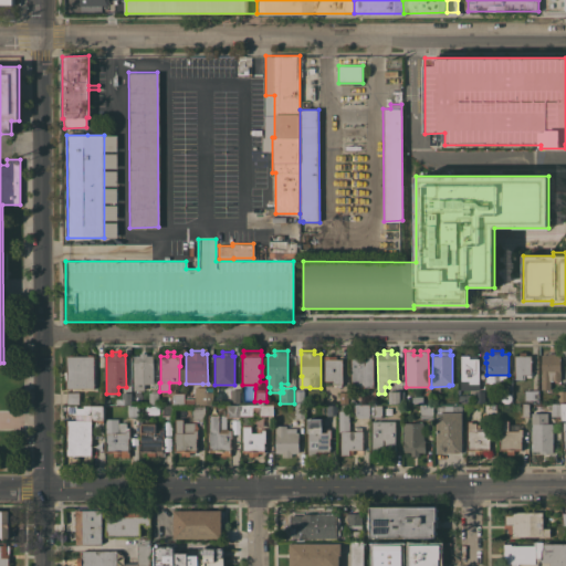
[(515,355),(520,355),(520,352),(526,352),(526,355),(531,355),(532,360),(532,362),(531,362),(531,377),(526,377),(526,375),(525,375),(525,379),(515,379),(515,355)]
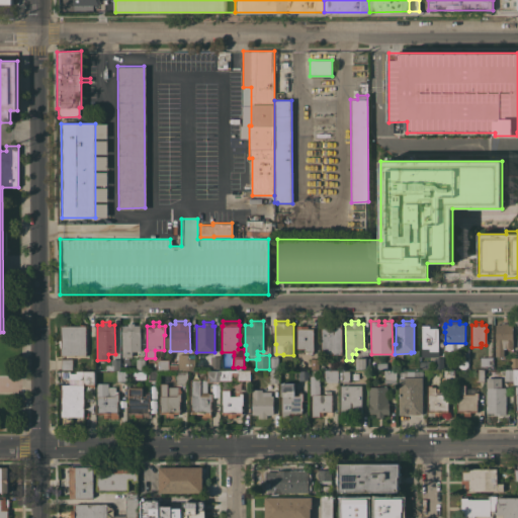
[(140,351),(132,351),(132,356),(121,356),(121,325),(127,325),(127,323),(135,323),(135,325),(140,325),(140,351)]
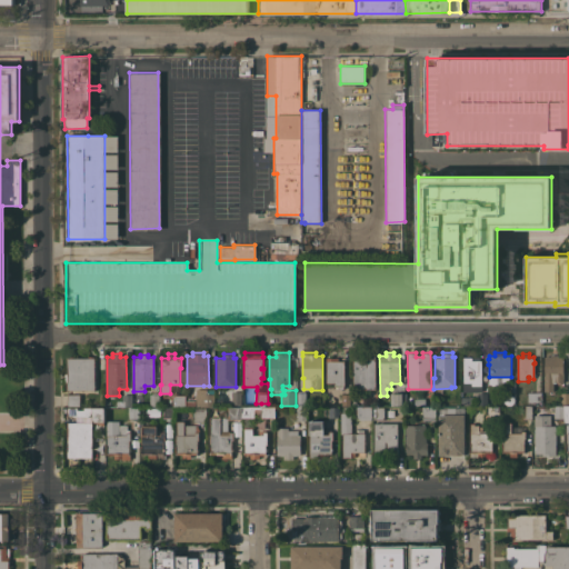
[(353,389),(352,355),(376,355),(376,389),(353,389)]
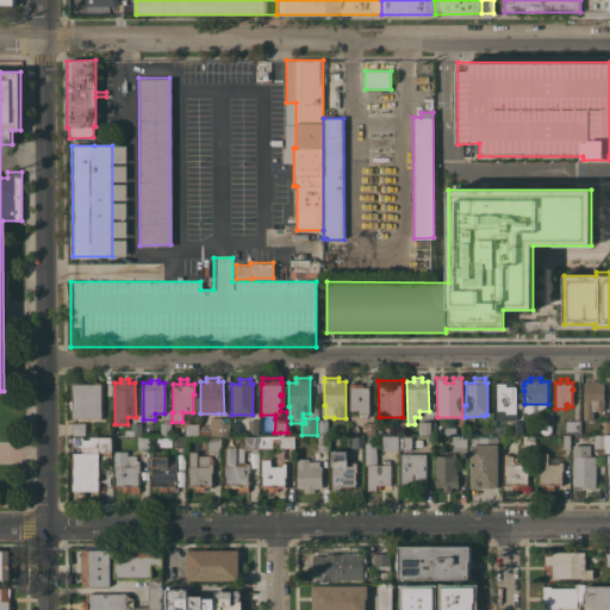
[(369,391),(371,391),(371,393),(369,393),(369,417),(362,417),(362,414),(358,414),(358,411),(359,411),(359,410),(350,410),(350,383),(363,383),(363,386),(369,386),(369,391)]
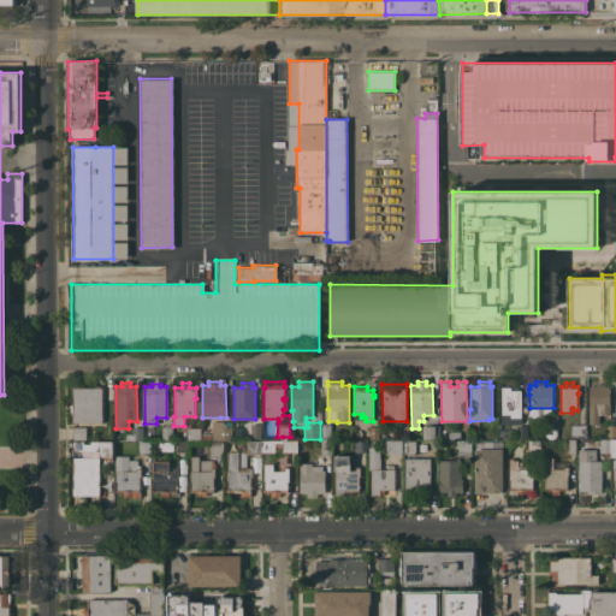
[(502,386),(509,386),(520,386),(520,390),(521,390),(521,421),(510,421),(510,422),(502,422),(502,386)]
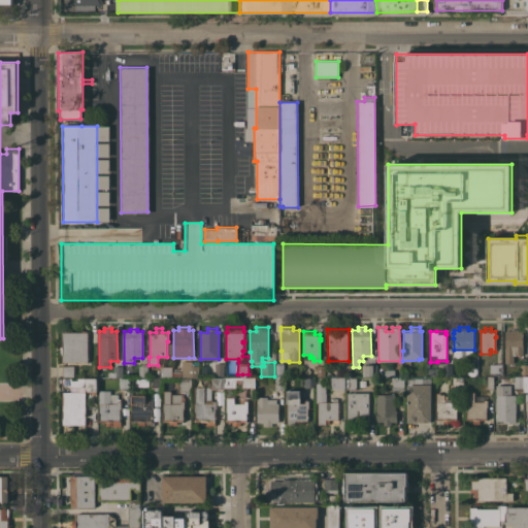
[(505,355),(505,331),(523,331),(523,355),(505,355)]
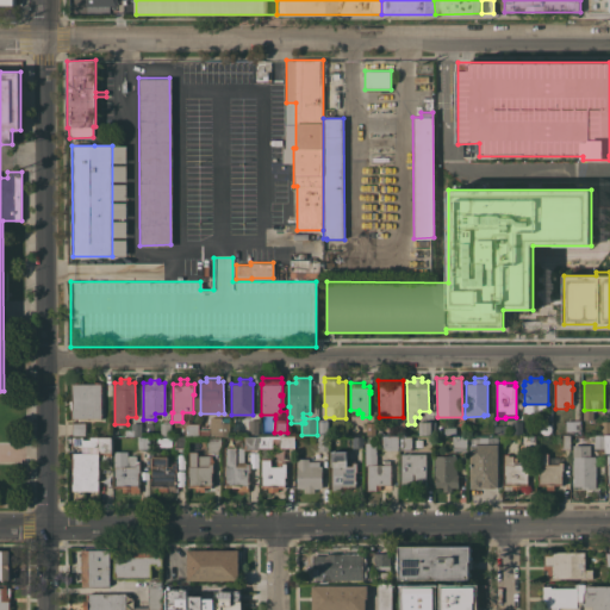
[(101,418),(72,418),(72,384),(101,384),(101,418)]
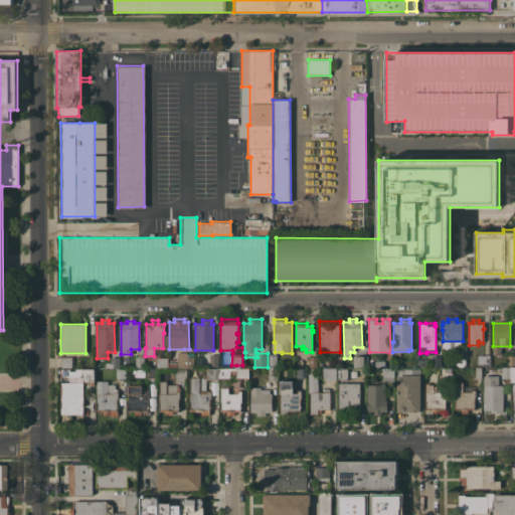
[(177,361),(177,351),(187,351),(187,356),(193,356),(193,367),(177,367),(169,367),(169,361),(177,361)]
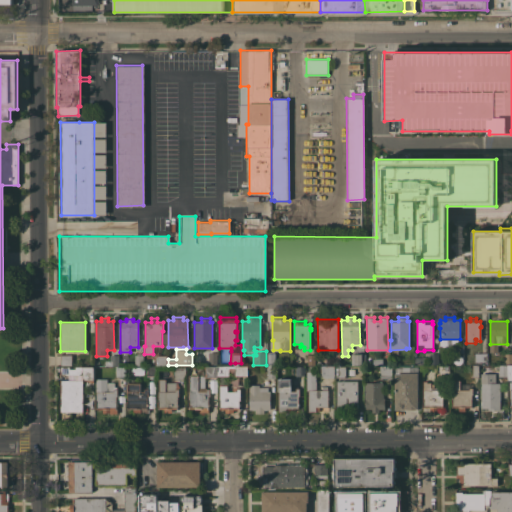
[(275,366),(267,366),(267,365),(266,365),(266,351),(275,351),(275,366)]
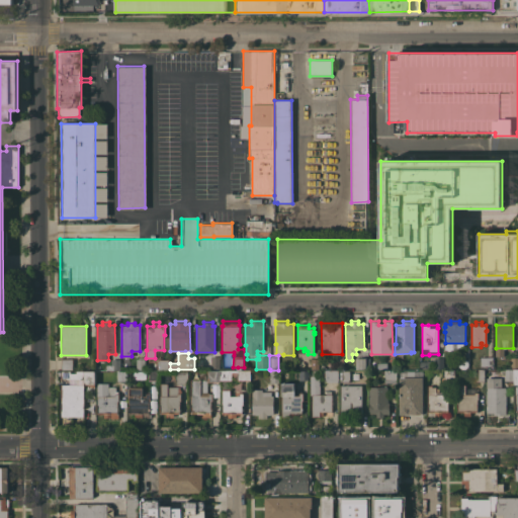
[(207,367),(207,356),(220,356),(220,367),(207,367)]
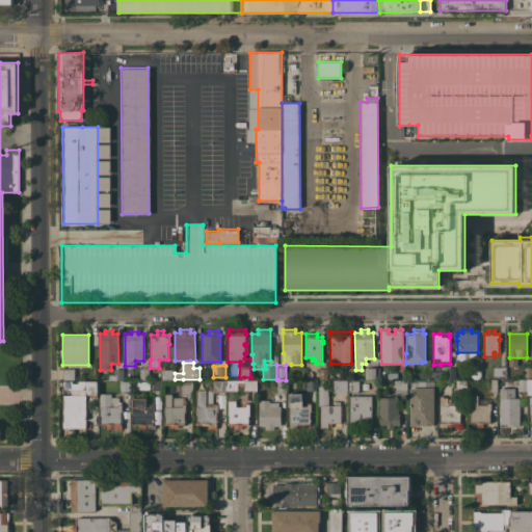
[(139,379),(139,368),(142,368),(142,367),(149,367),(149,379),(139,379)]
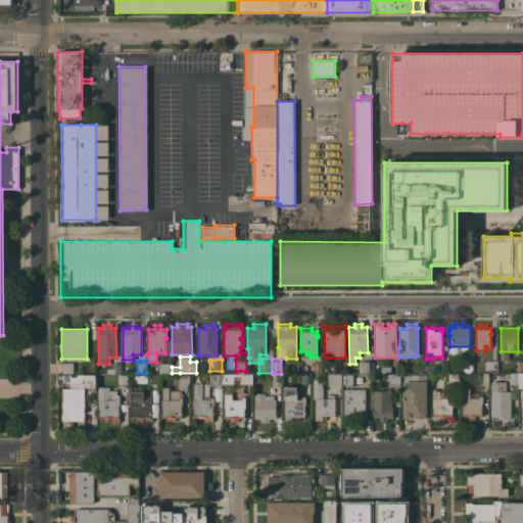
[(439,361),(447,361),(447,372),(439,372),(439,361)]
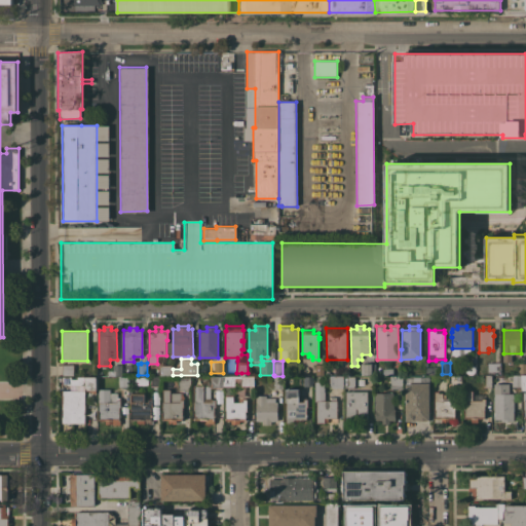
[(500,363),(500,372),(488,372),(488,363),(500,363)]
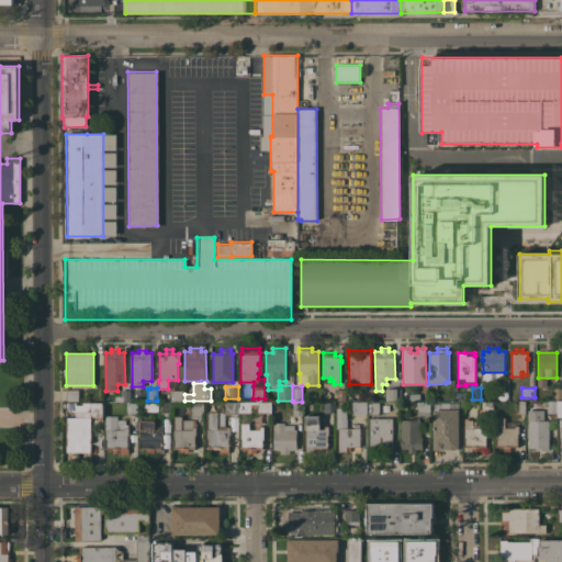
[(79,401),(66,401),(66,389),(78,389),(79,401)]
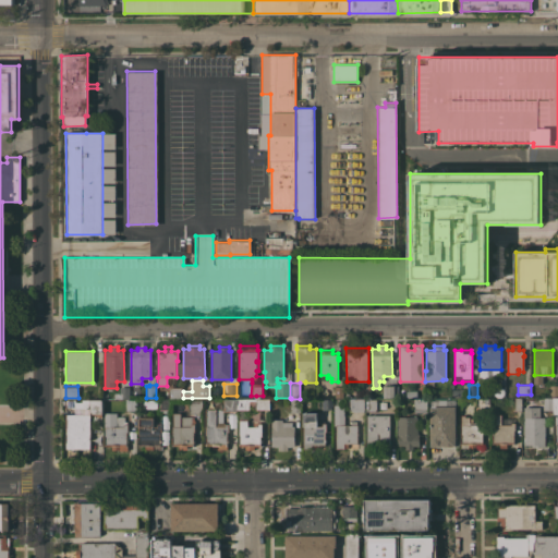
[(398,397),(383,397),(383,386),(398,386),(398,397)]
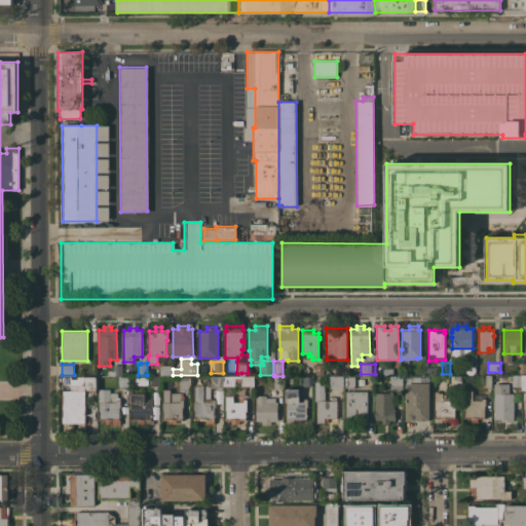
[(118,376),(107,376),(107,370),(113,370),(113,365),(121,365),(121,376),(118,376)]
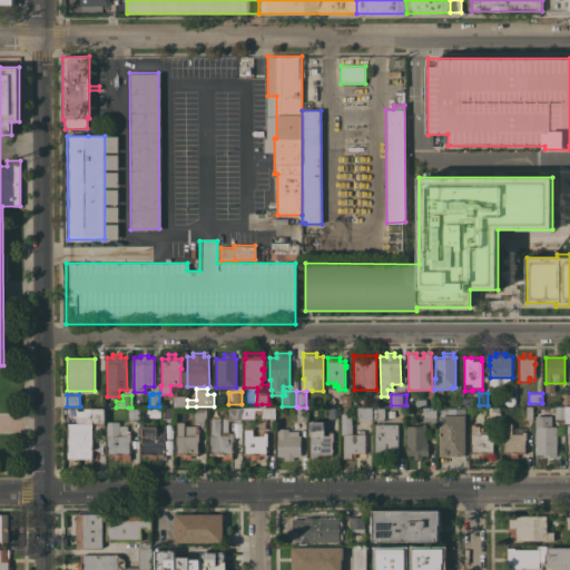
[(186,395),(186,406),(173,406),(173,395),(186,395)]
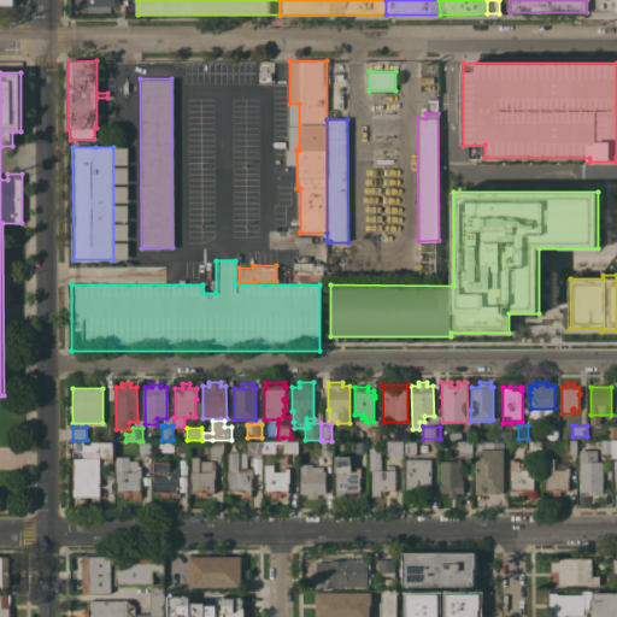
[(557,430),(558,432),(558,434),(557,436),(556,439),(553,439),(550,439),(547,438),(546,435),(546,434),(546,432),(548,429),(551,428),(553,428),(556,428),(557,430)]
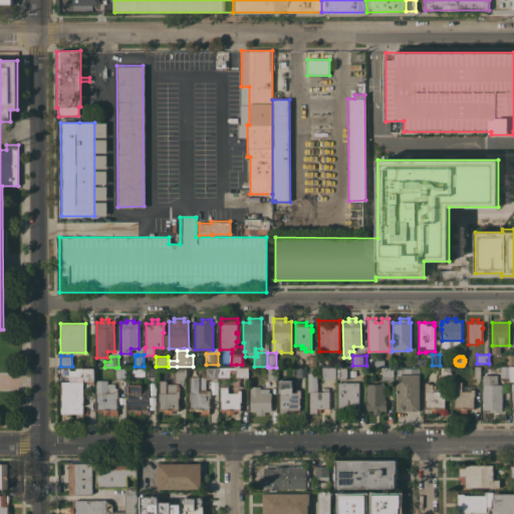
[(335,366),(335,379),(324,379),(324,377),(321,377),(321,366),(325,366),(335,366)]
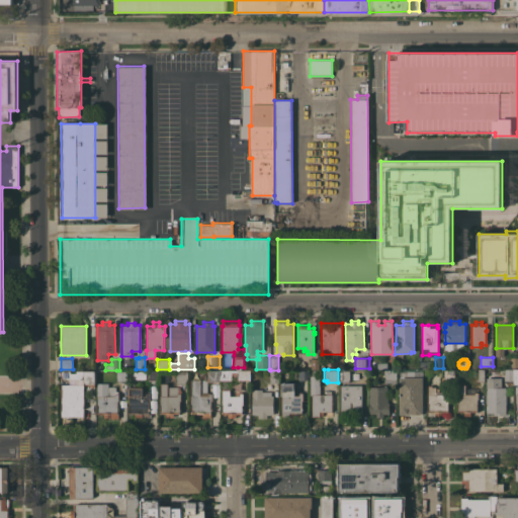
[(397,369),(397,379),(383,379),(383,369),(397,369)]
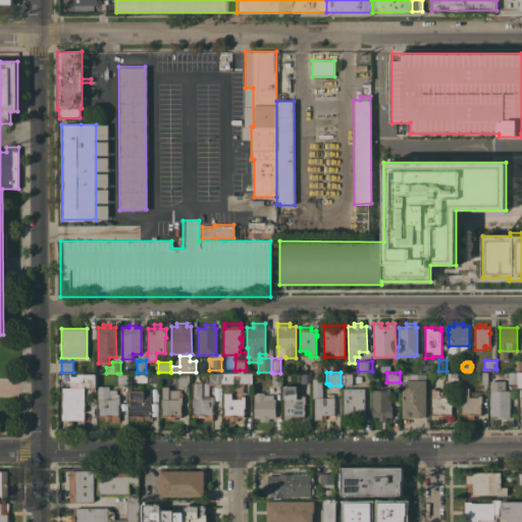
[(446,386),(446,372),(459,372),(459,386),(446,386)]
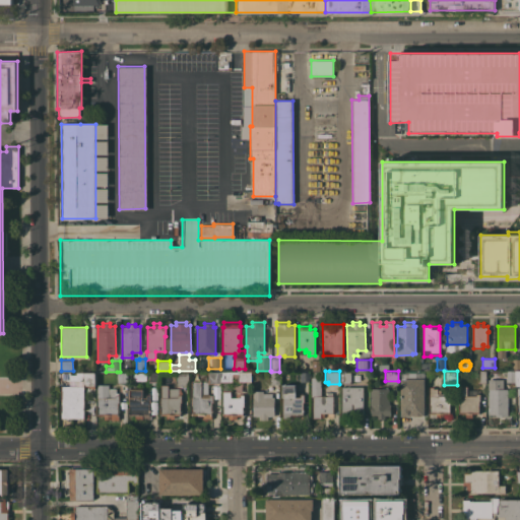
[(506,382),(506,371),(516,371),(516,382),(506,382)]
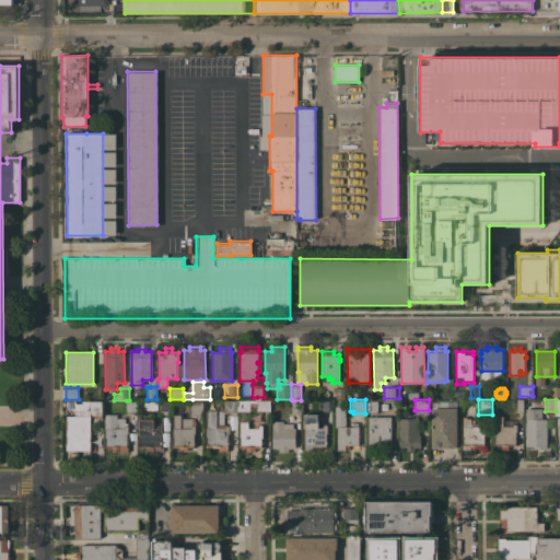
[(77,400),(77,403),(82,403),(82,400),(103,400),(103,416),(93,416),(93,415),(92,413),(91,413),(90,410),(66,410),(66,400),(77,400)]
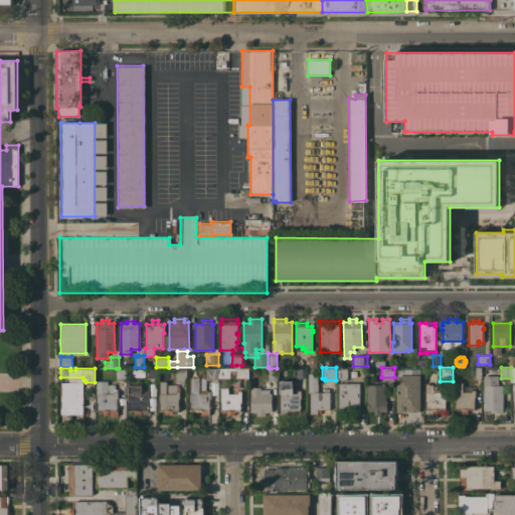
[(126,368),(126,378),(116,378),(116,368),(119,368),(126,368)]
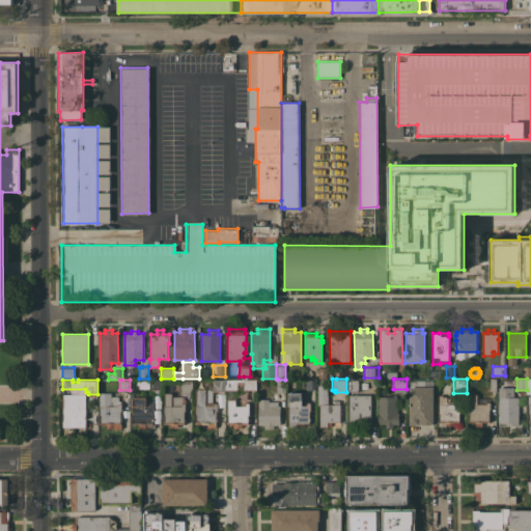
[(151,380),(161,380),(162,392),(155,392),(155,390),(151,390),(151,380)]
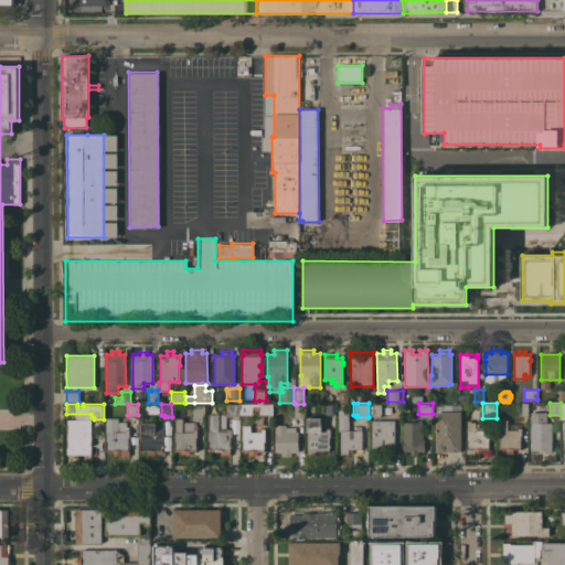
[(191,405),(205,404),(205,418),(191,418),(191,405)]
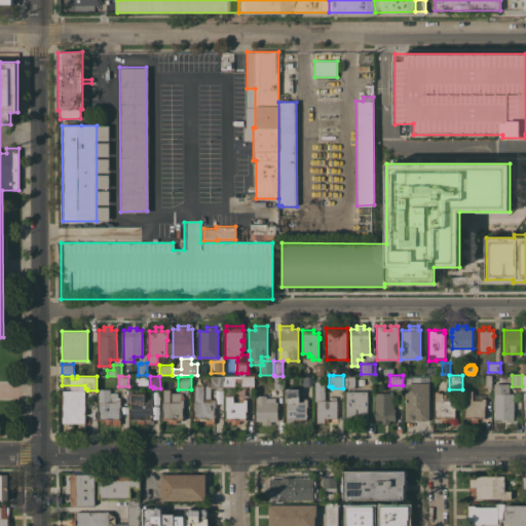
[(223,386),(223,387),(210,387),(210,376),(223,376),(223,386)]
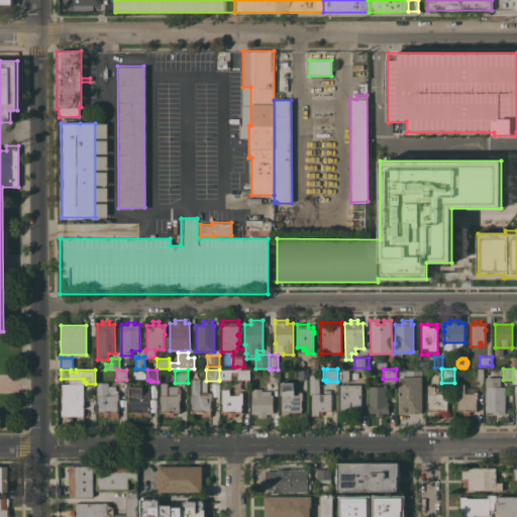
[(219,370),(249,370),(249,379),(236,379),(236,373),(231,373),(231,379),(219,380),(219,370)]
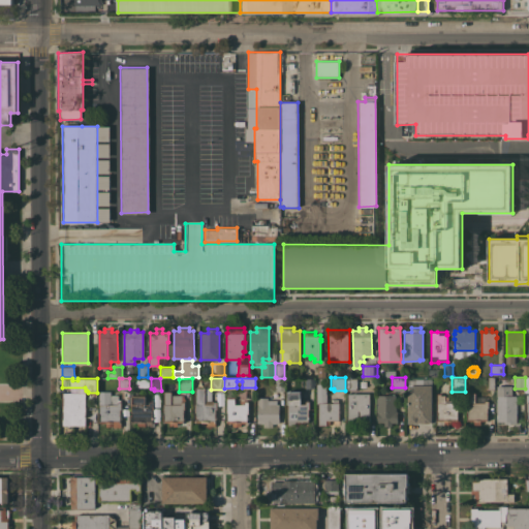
[(285,391),(276,391),(276,378),(284,378),(285,378),(285,391)]
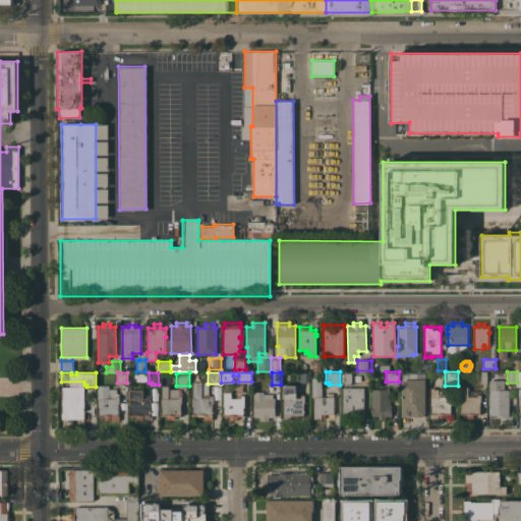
[(309,382),(301,383),(301,372),(309,372),(309,382)]
